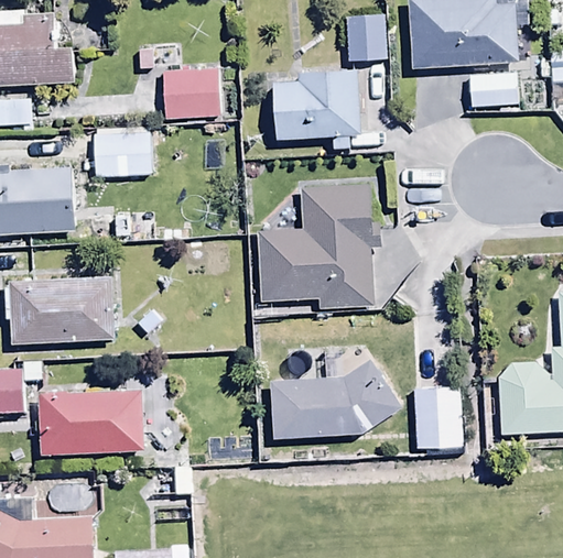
[(408,0),(412,68),(518,63),(515,3),(495,4),(495,0),(408,0)]
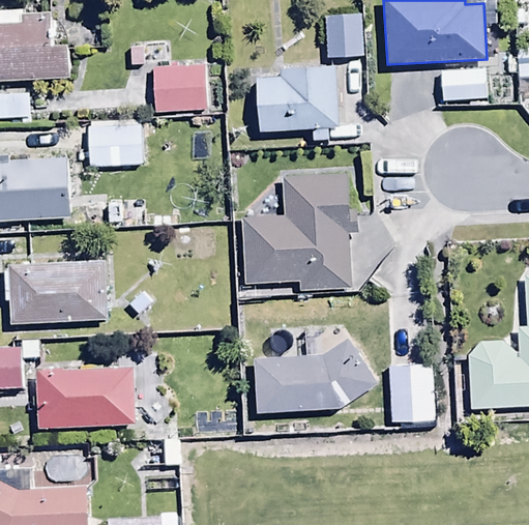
[(0,81),(69,78),(67,45),(48,46),(46,11),(22,13),(22,7),(0,8),(0,81)]
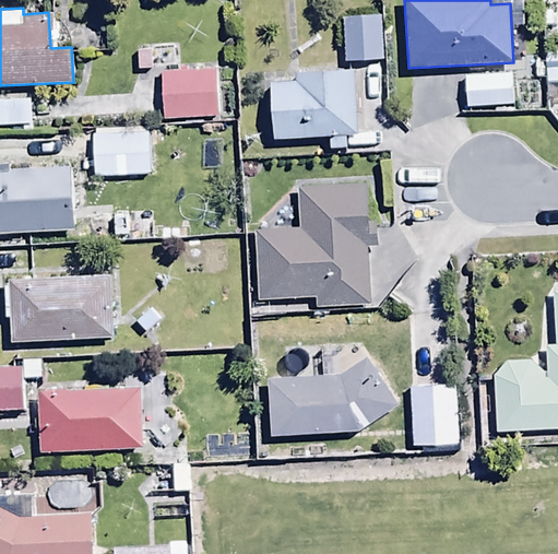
[(380,14),(342,16),(344,61),(382,59),(380,14)]
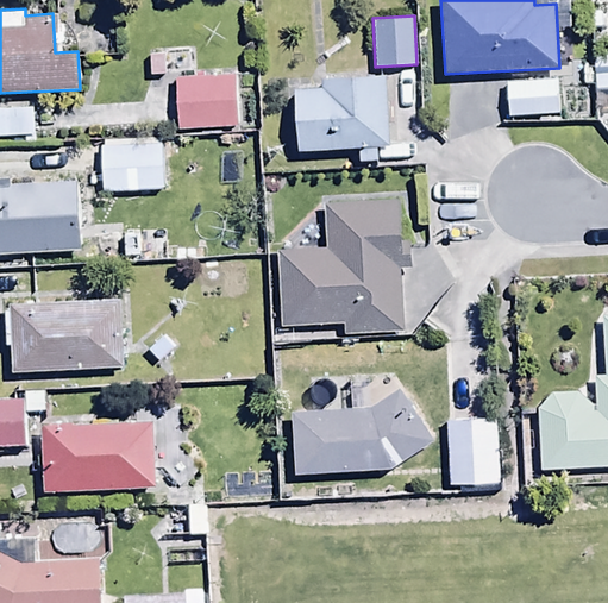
[(185,48),(148,50),(150,76),(187,74),(185,48)]
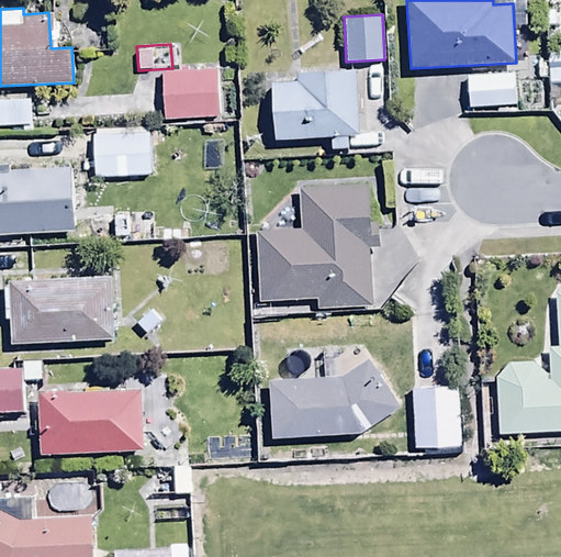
[(217,69),(161,73),(165,121),(220,118),(217,69)]
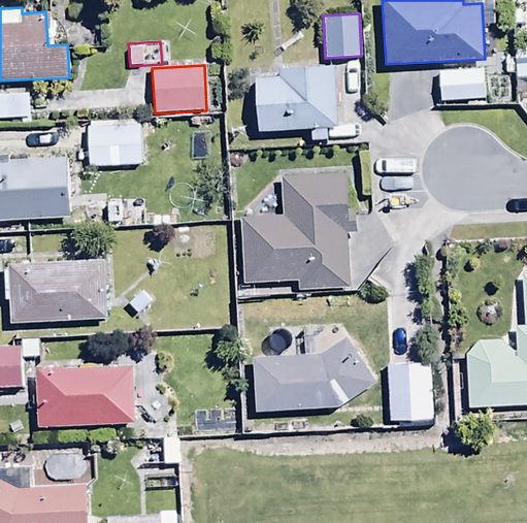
[(256,77),(259,131),(311,129),(311,140),(338,139),(335,66),(278,69),(280,76),(256,77)]
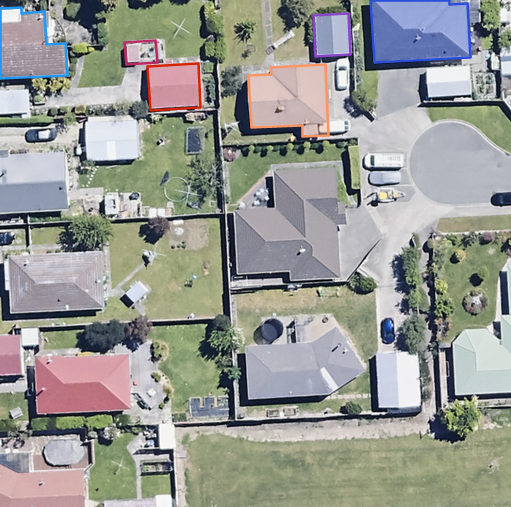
[(469,66),(423,68),(425,99),(470,96),(469,66)]
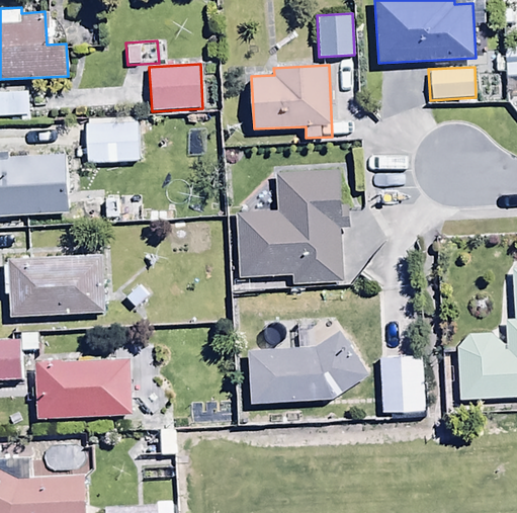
[(28,89),(0,89),(0,114),(19,114),(19,121),(29,121),(28,89)]
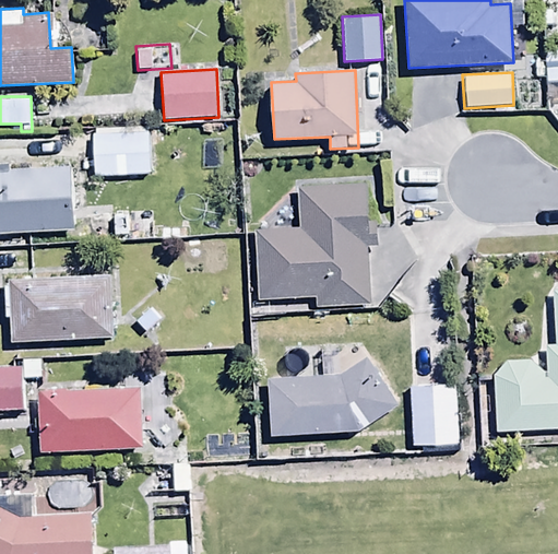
[(147,129),(91,132),(93,176),(150,173),(147,129)]
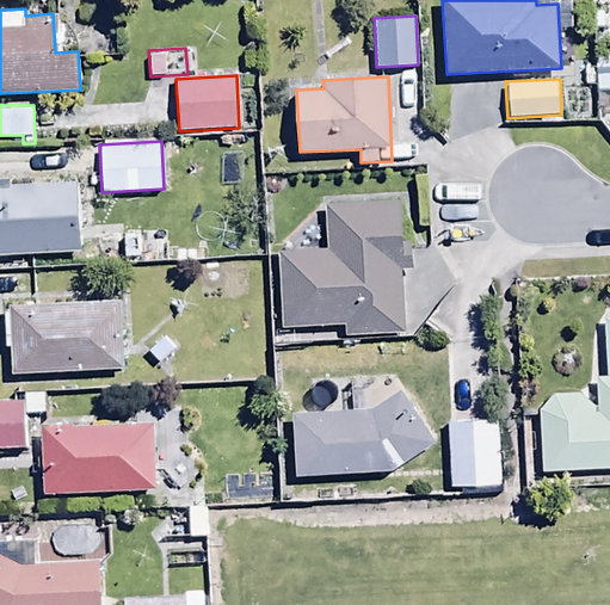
[(81,180),(0,183),(0,254),(84,251),(81,180)]
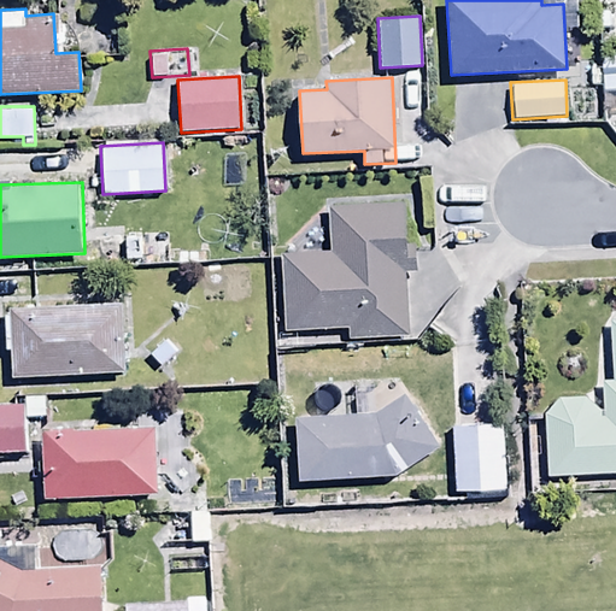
[(409,335),(406,270),(415,270),(414,204),(328,206),(329,254),(282,256),(285,328),(347,327),(347,336),(409,335)]
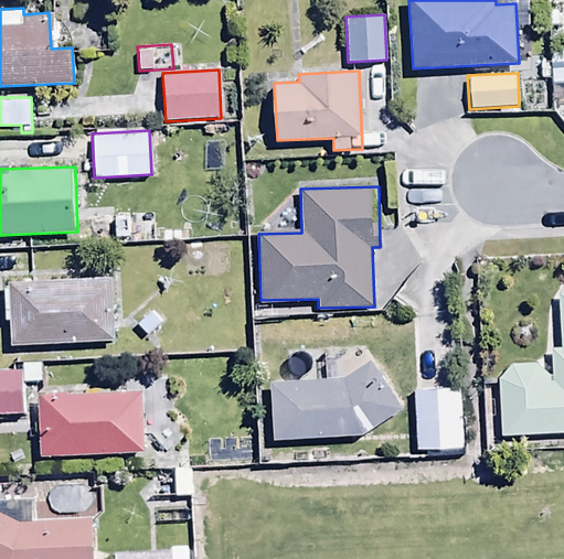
[(109,278),(9,280),(9,288),(4,288),(6,321),(10,320),(11,345),(112,342),(109,278)]
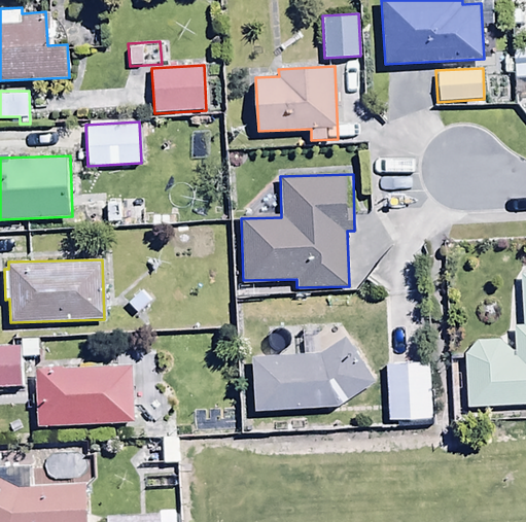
[(525,404),(525,270),(522,271),(523,325),(515,325),(516,350),(499,338),(476,340),(464,353),(466,407),(525,404)]
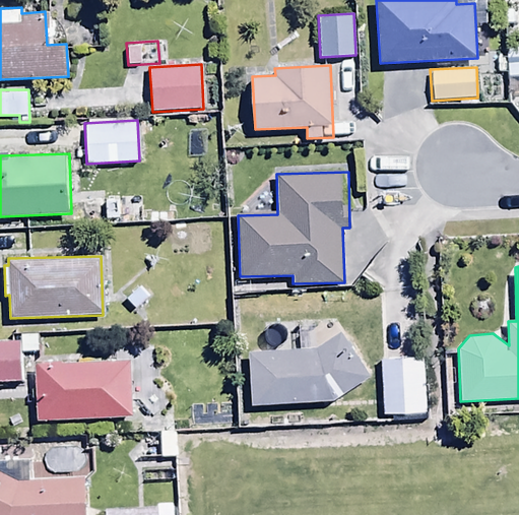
[(0,383),(20,382),(19,353),(40,352),(39,331),(20,332),(20,339),(0,340),(0,383)]
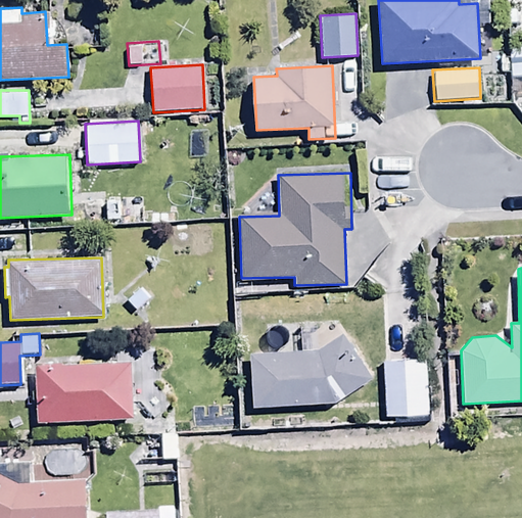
[(253,407),(338,404),(373,376),(340,333),(318,350),(250,354),(253,407)]
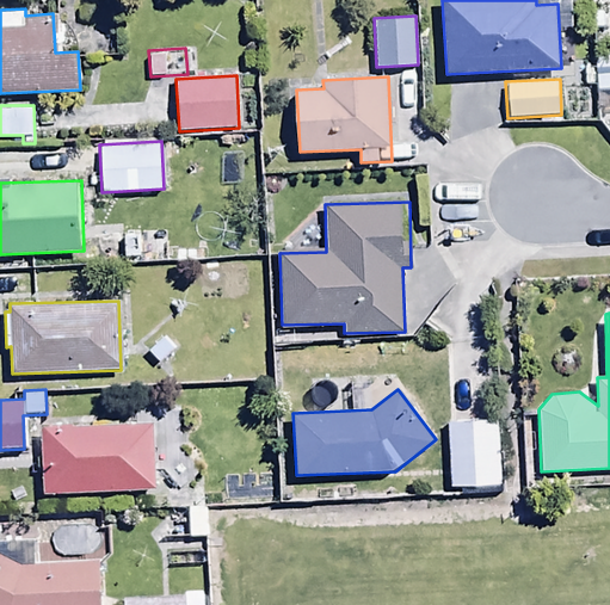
[(498,417),(448,419),(451,486),(501,485),(498,417)]
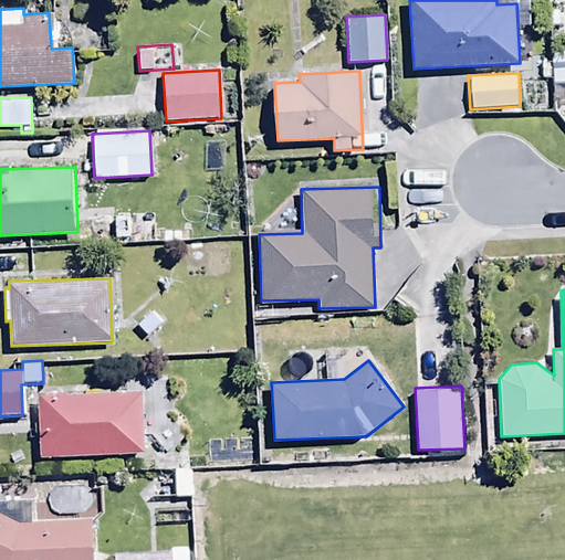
[(140,393),(39,397),(41,458),(143,455),(140,393)]
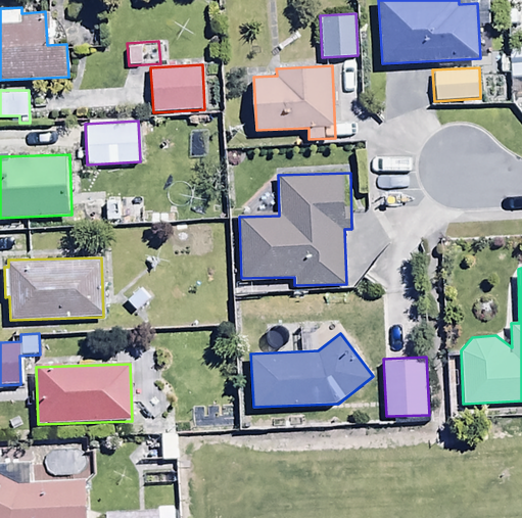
[(86,517),(86,484),(18,485),(0,475),(0,517),(86,517)]
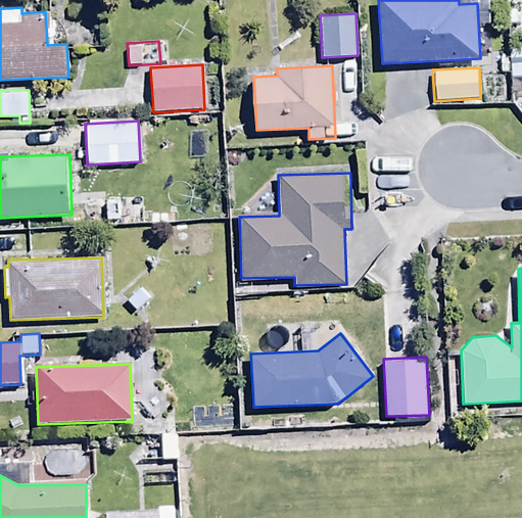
[(105,513),(105,517),(176,517),(176,507),(155,507),(156,511),(105,513)]
